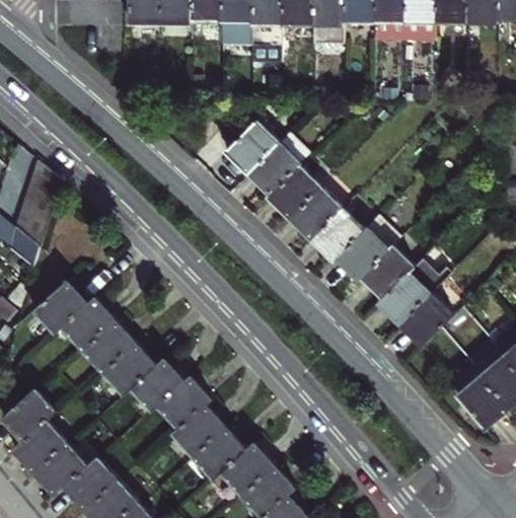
[(128,22),(158,23),(158,0),(128,0),(128,4),(128,22)]
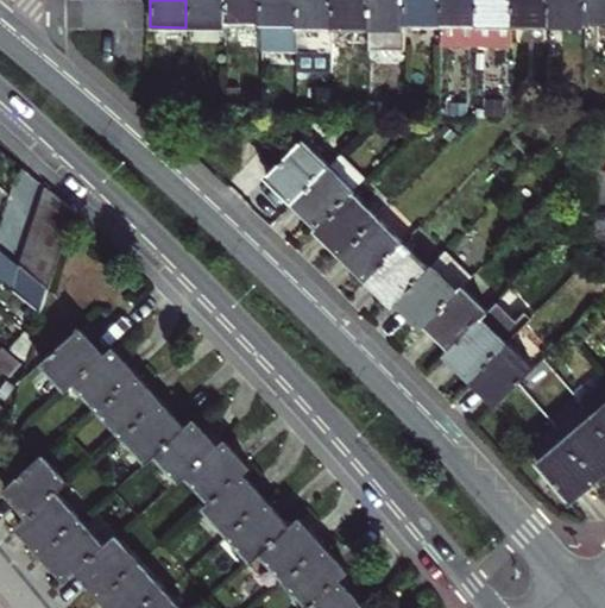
[(222,23),(221,0),(186,0),(186,27),(222,27),(222,23)]
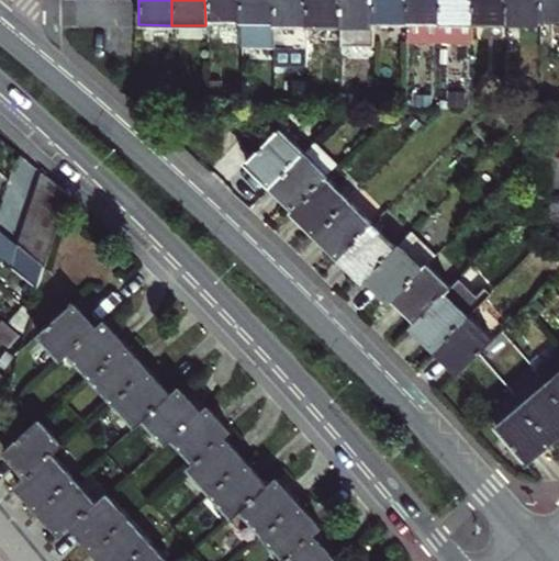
[(204,0),(205,21),(238,22),(238,0),(204,0)]
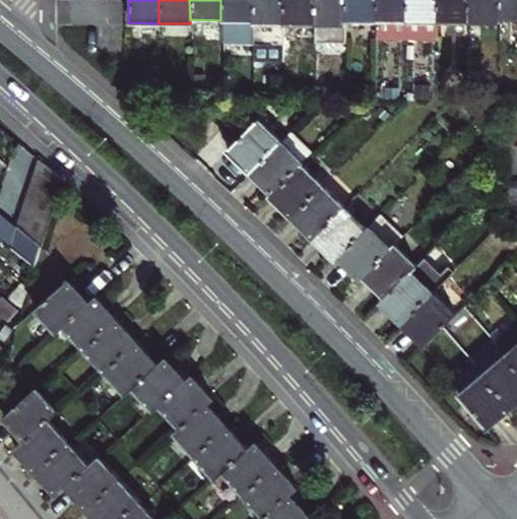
[(220,0),(220,20),(220,44),(251,44),(251,0),(220,0)]
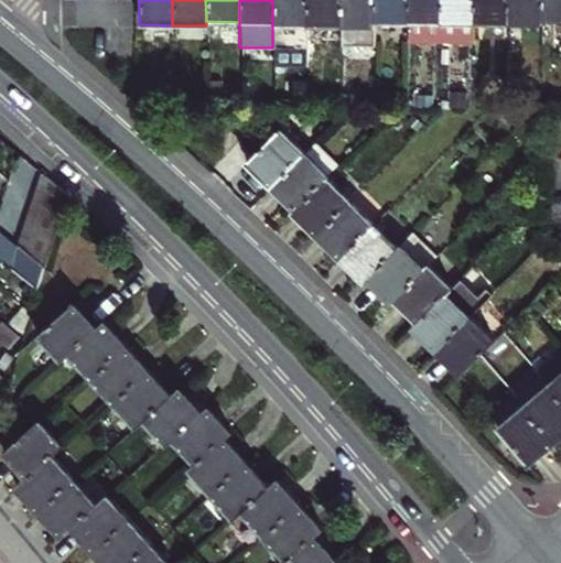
[(272,0),(272,47),(272,64),(305,65),(305,26),(305,0),(272,0)]
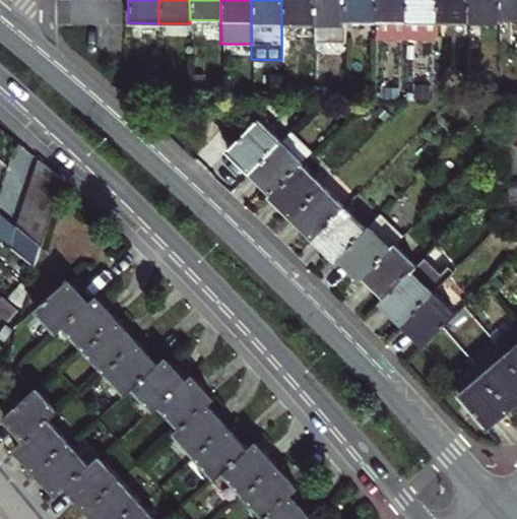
[(312,0),(281,0),(281,24),(312,24),(312,0)]
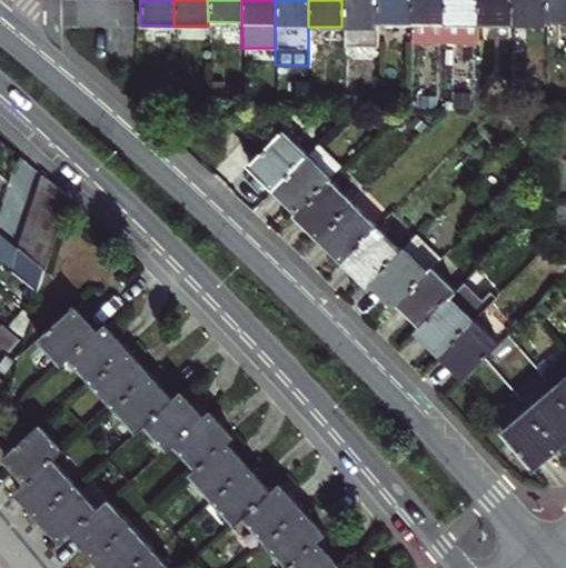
[(375,0),(341,0),(341,27),(376,27),(376,23),(375,0)]
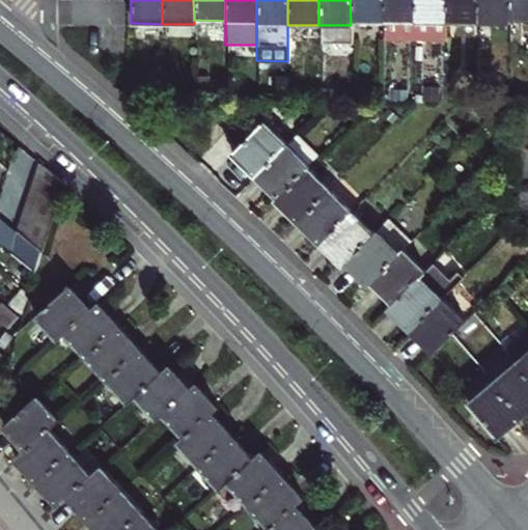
[(382,0),(350,0),(351,22),(382,22),(382,0)]
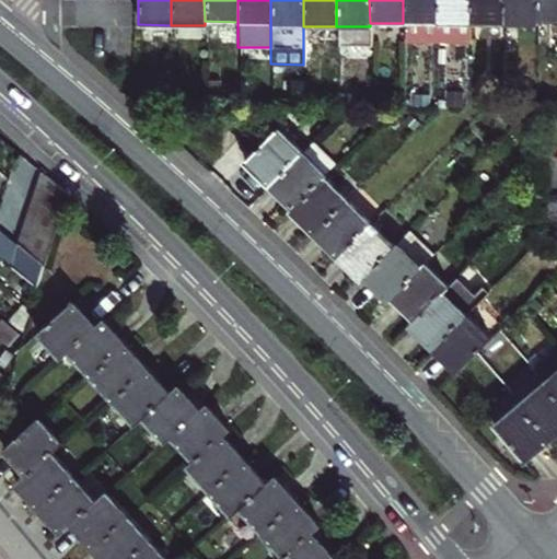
[(436,0),(403,0),(403,23),(436,23),(436,0)]
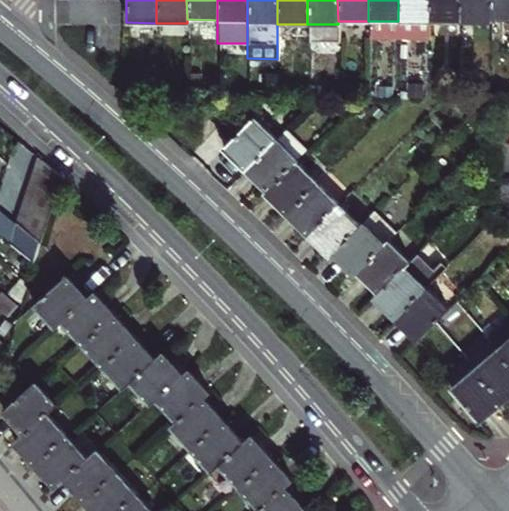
[(428,0),(398,0),(398,21),(428,22),(428,0)]
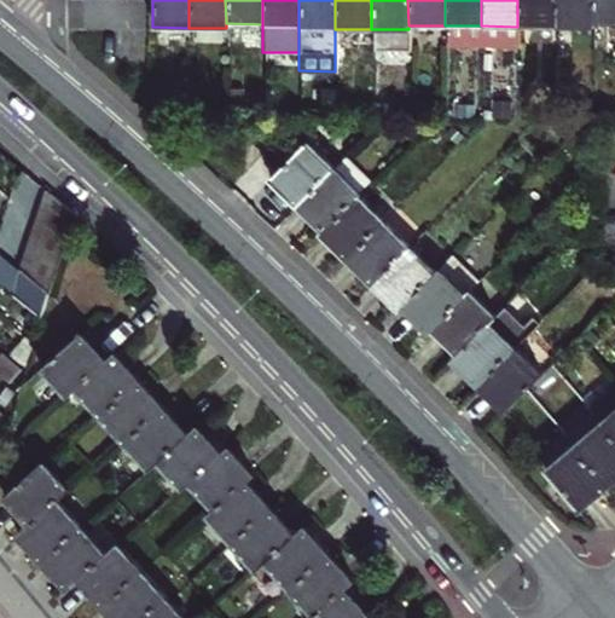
[(553,0),(517,0),(517,27),(553,27),(553,0)]
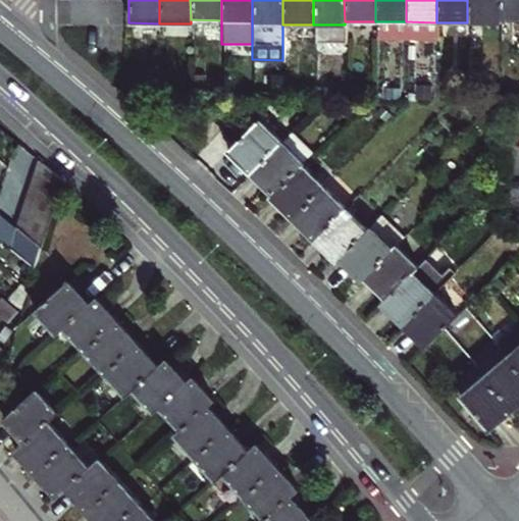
[(498,0),(467,0),(467,22),(499,22),(499,19),(498,0)]
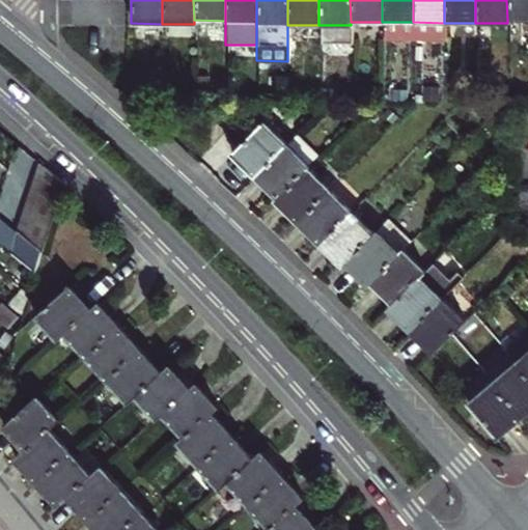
[(527,0),(506,0),(507,20),(527,19),(527,0)]
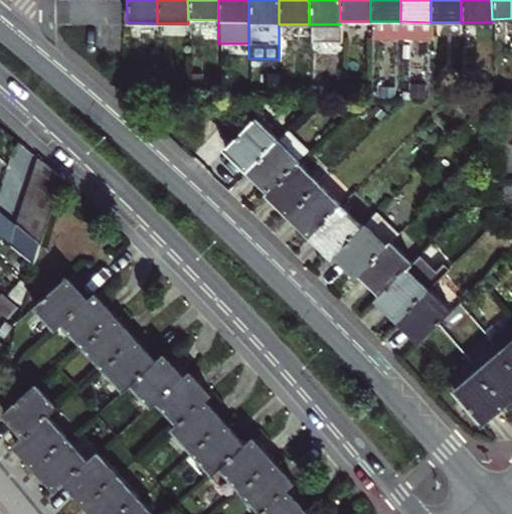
[(400,21),(370,21),(370,42),(400,42),(400,21)]
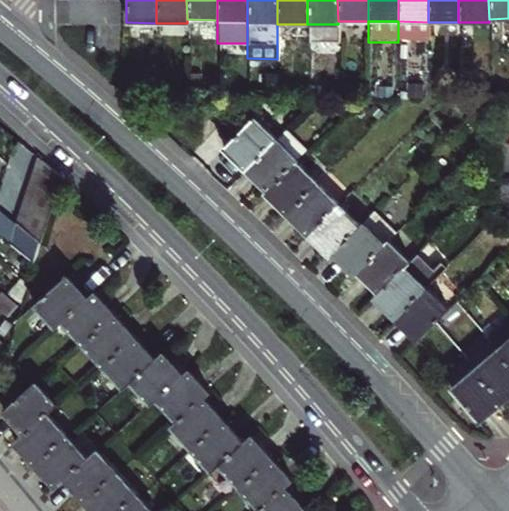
[(428,22),(398,21),(398,42),(428,42),(428,22)]
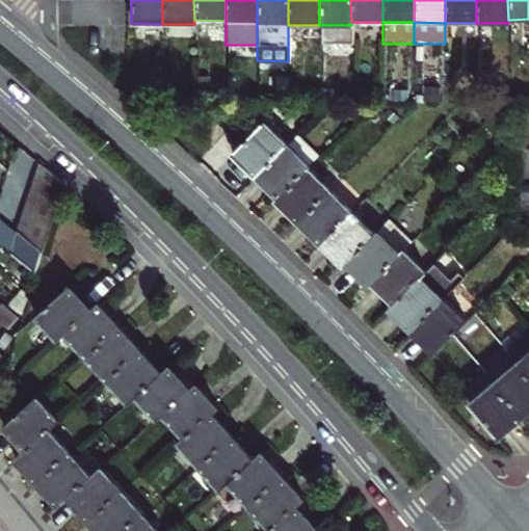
[(424,86),(423,101),(441,101),(441,86),(424,86)]
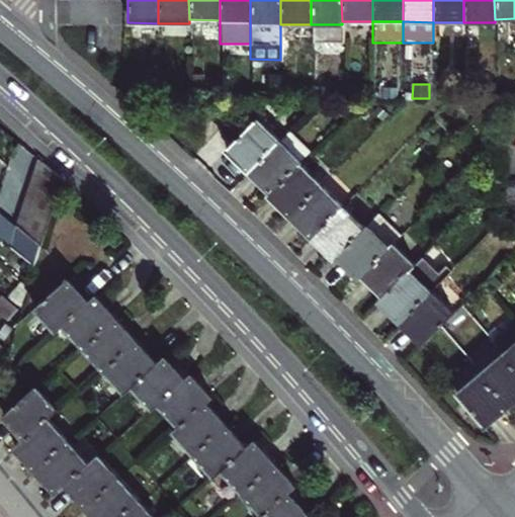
[(324,86),(311,86),(311,96),(324,96),(324,86)]
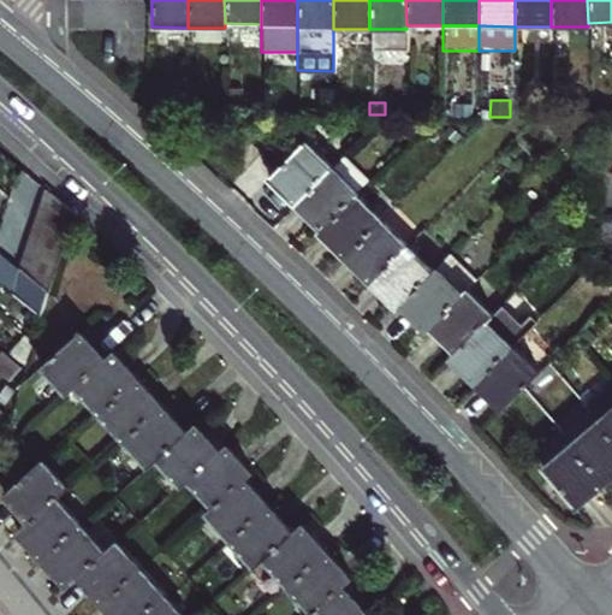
[(413,129),(403,119),(394,129),(404,137),(413,129)]
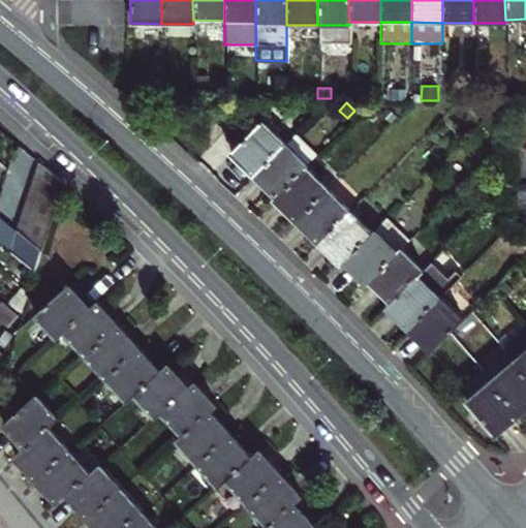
[(253,176),(284,144),(261,121),(229,154),(253,176)]
